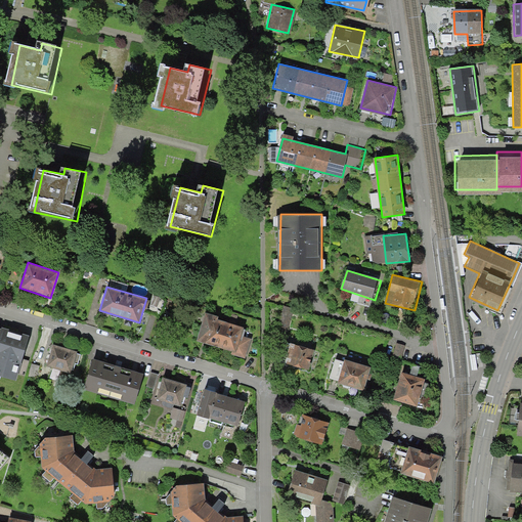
[(291,312),(281,310),(276,329),(286,331),(291,312)]
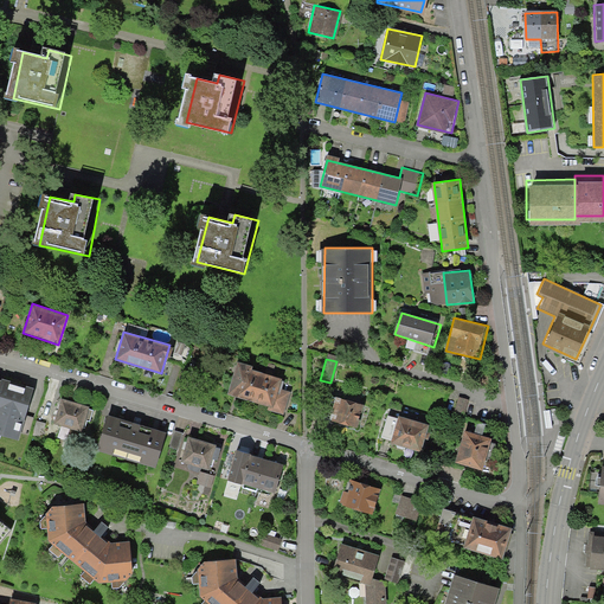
[(252,365),(238,360),(227,392),(268,405),(265,410),(283,415),(290,390),(282,387),(284,379),(251,368),(252,365)]
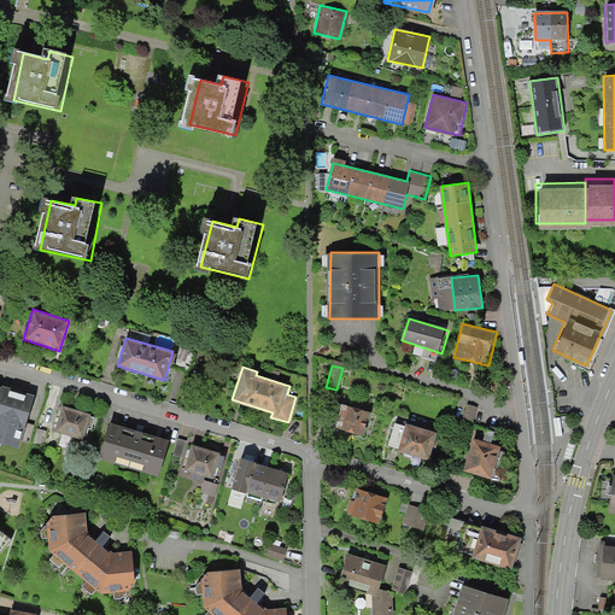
[(33,393),(0,382),(0,441),(16,446),(33,393)]
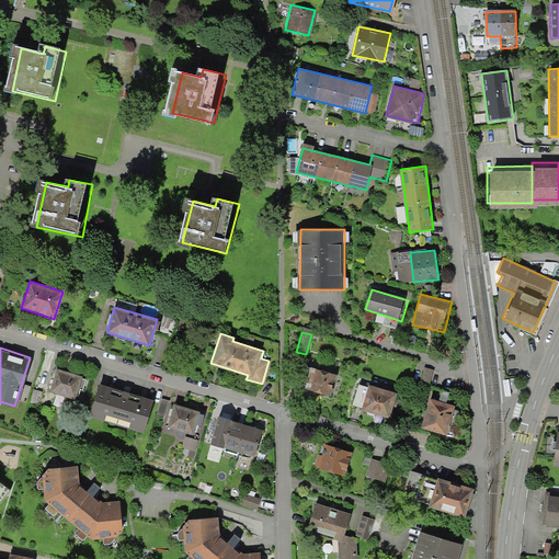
[(432,369),(422,367),(418,383),(426,386),(432,369)]
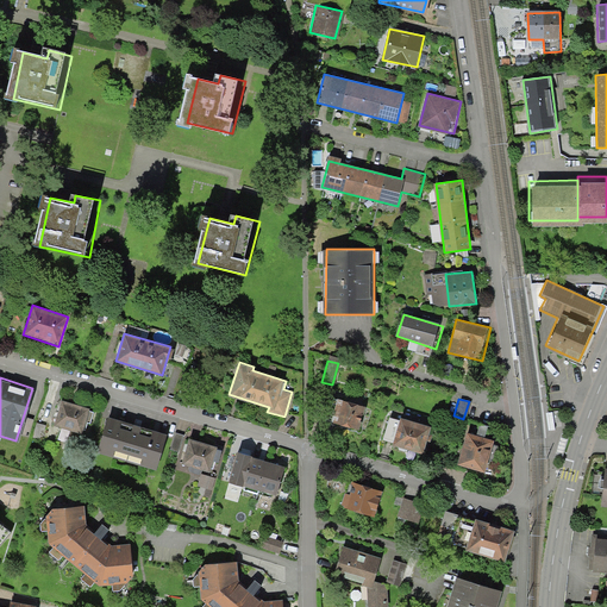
[(365,407),(342,400),(335,424),(358,430),(365,407)]
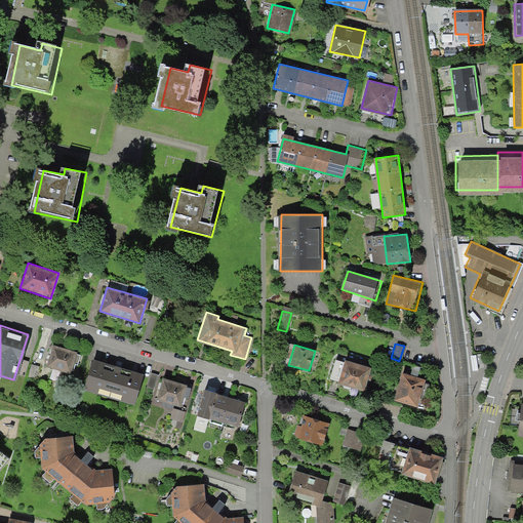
[(78,354),(52,347),(46,366),(72,373),(78,354)]
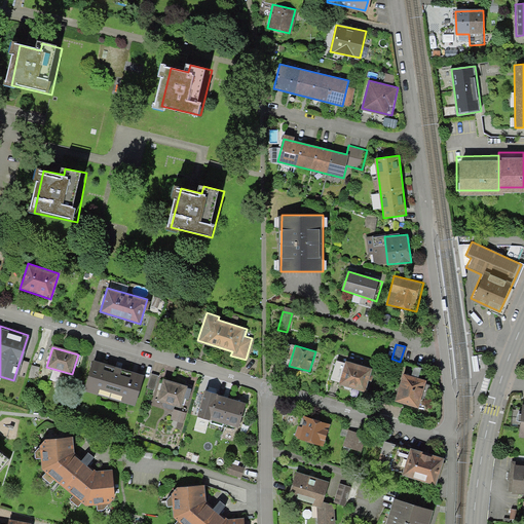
[(329,378),(338,380),(337,383),(363,390),(370,367),(344,359),(343,361),(334,359),(329,378)]
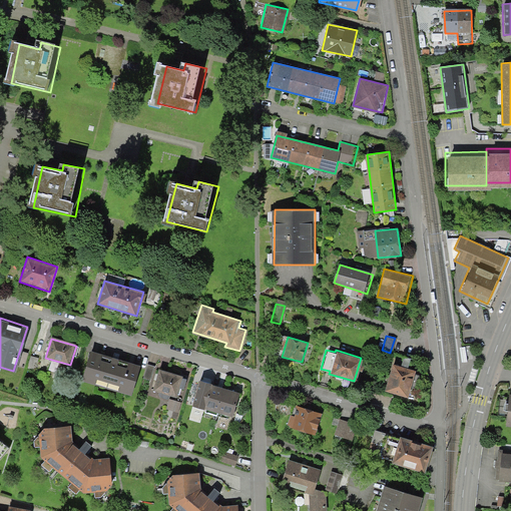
[(140,367),(91,353),(84,380),(133,393),(140,367)]
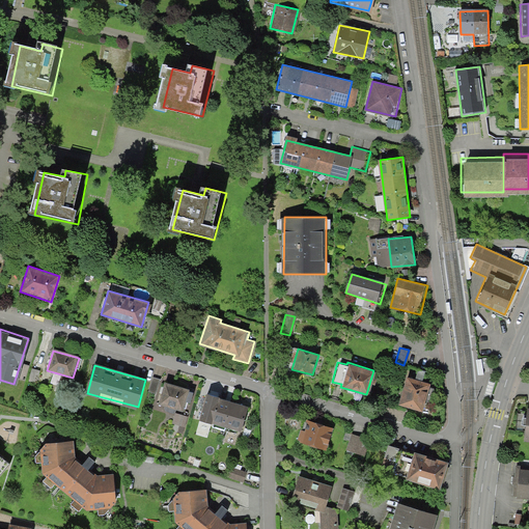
[(38,368),(30,366),(26,380),(34,383),(38,368)]
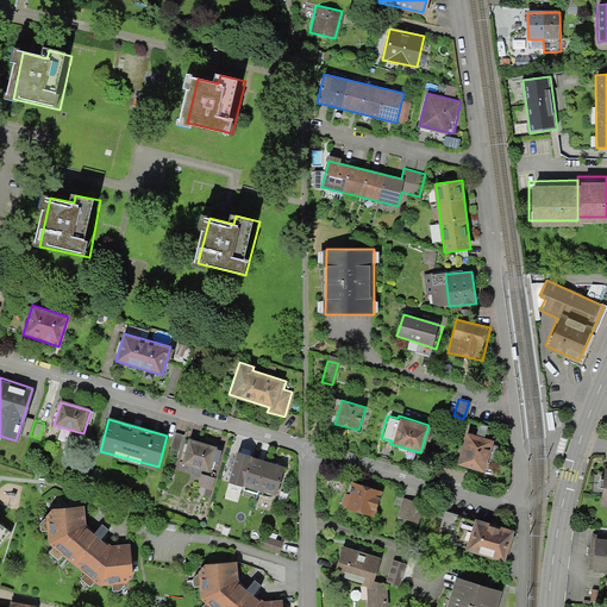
[(559,430),(554,454),(561,456),(568,432),(559,430)]
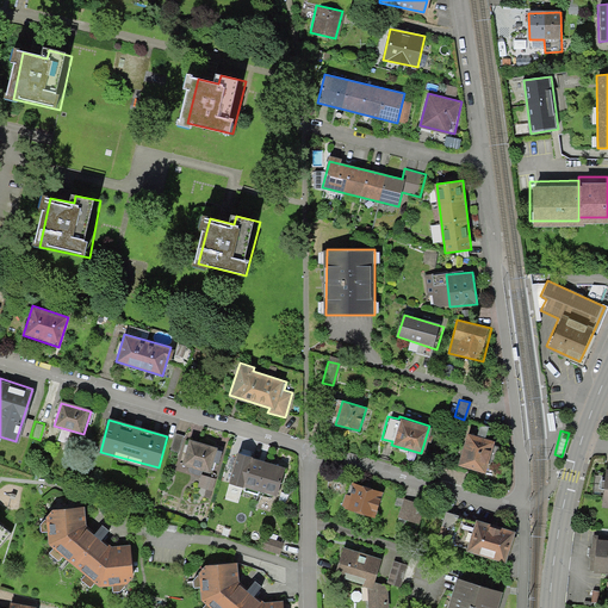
[(498,441),(469,433),(459,464),(489,472),(498,441)]
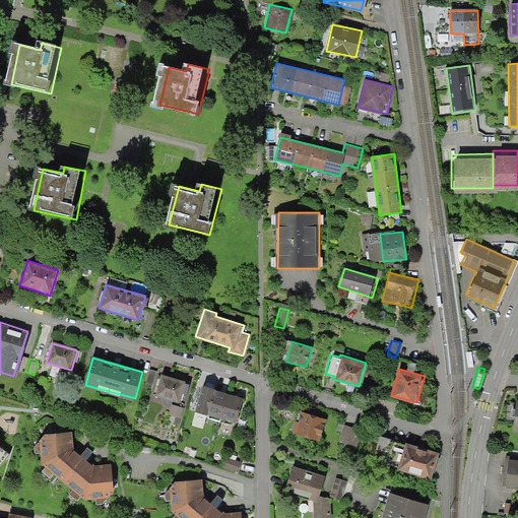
[(186,381),(163,374),(155,395),(179,402),(186,381)]
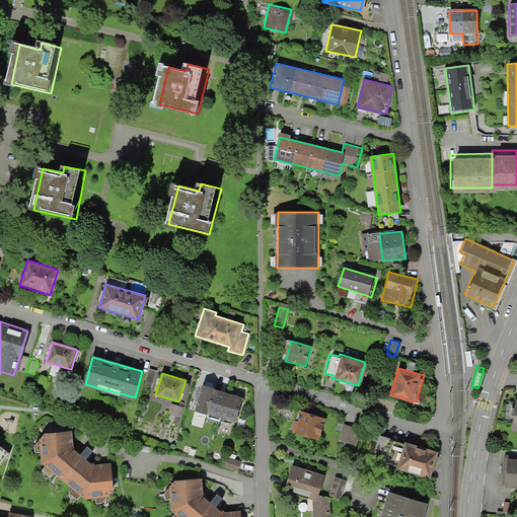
[(233,420),(240,395),(213,387),(213,386),(201,383),(193,409),(205,413),(206,412),(233,420)]
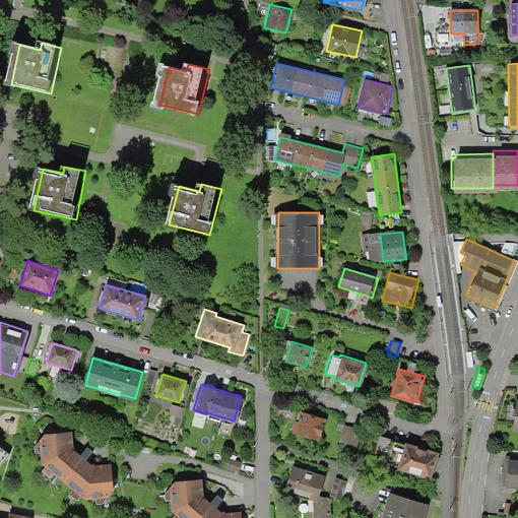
[(326,419),(298,410),(290,432),(320,441),(326,419)]
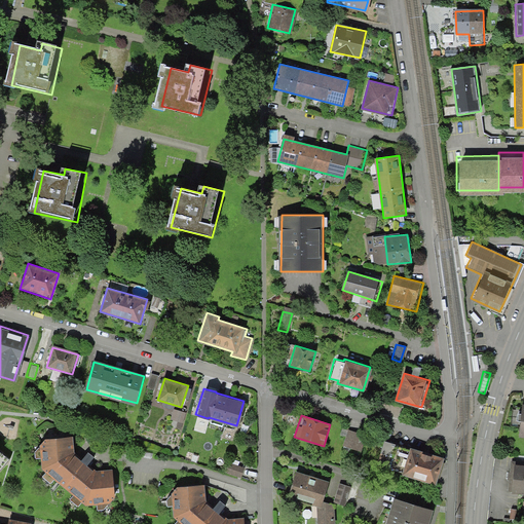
[(364,435),(345,431),(340,450),(359,454),(364,435)]
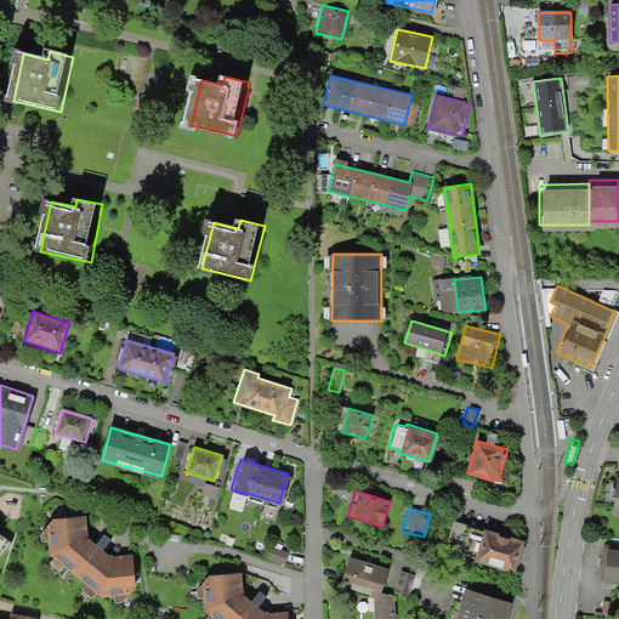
[(87,534),(85,515),(47,517),(50,552),(101,596),(136,592),(132,554),(113,555),(87,534)]
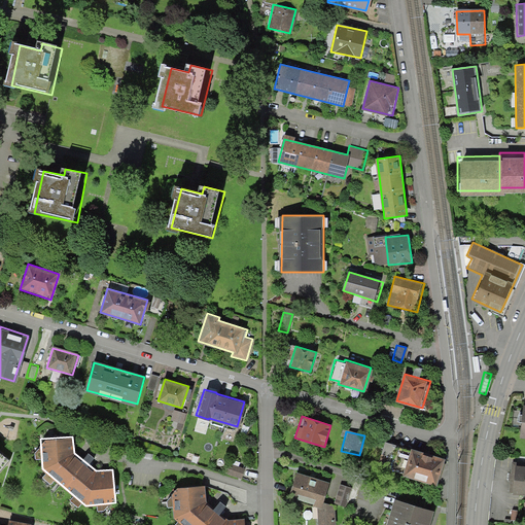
[(444,459),(413,449),(404,476),(435,486),(444,459)]
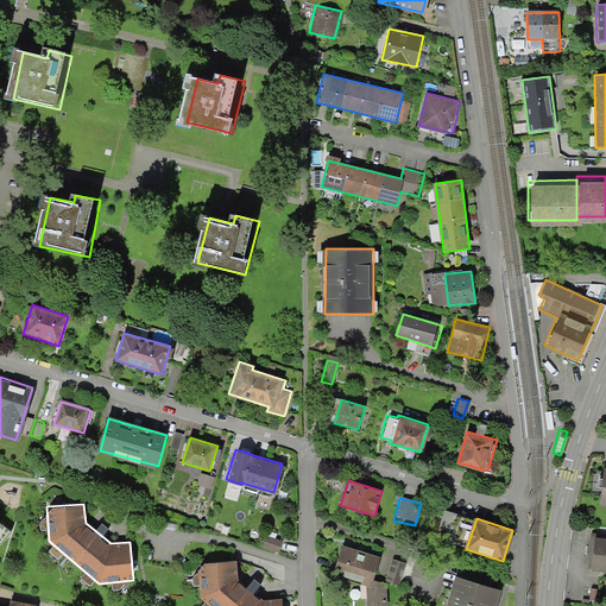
[(282,540),(263,534),(259,545),(277,551),(282,540)]
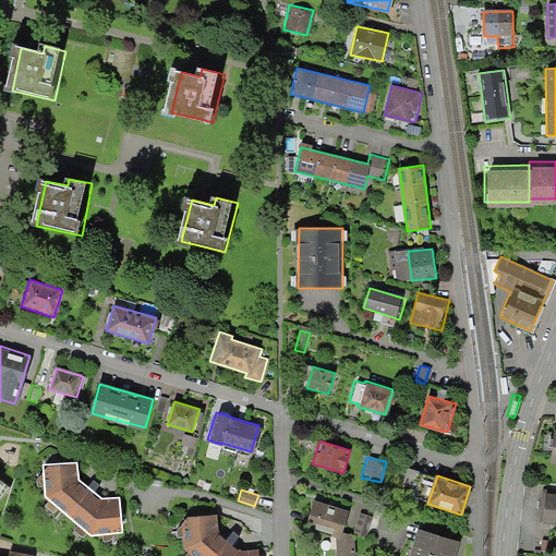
[(555,494),(545,494),(543,522),(555,523),(555,494)]
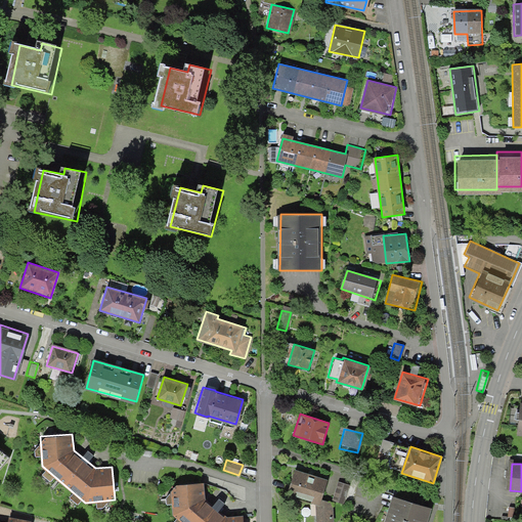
[(328,480),(294,470),(286,494),(315,506),(315,521),(332,521),(332,503),(321,502),(328,480)]
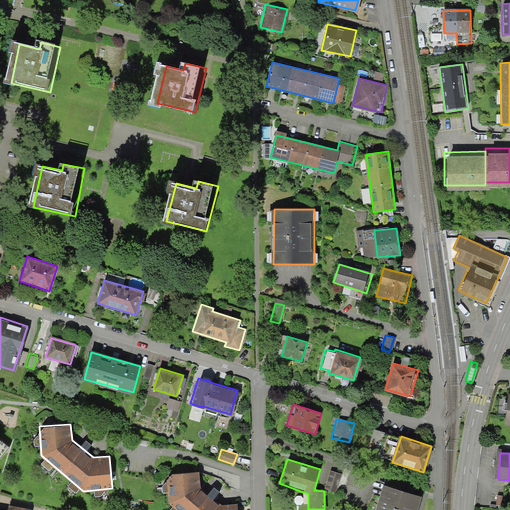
[(201,489),(200,469),(166,472),(169,503),(176,509),(237,509),(237,503),(222,505),(201,489)]
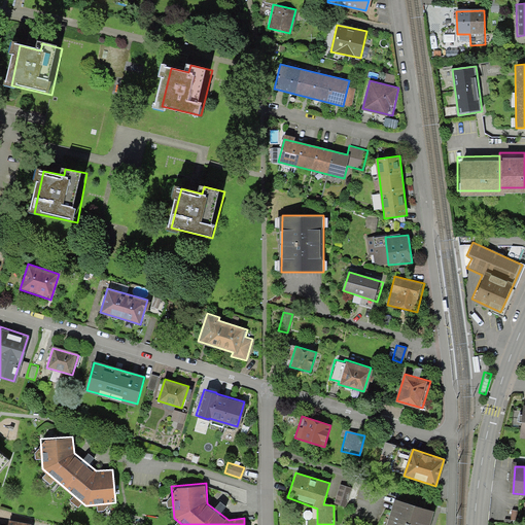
[(349,487),(338,483),(331,502),(344,506),(349,487)]
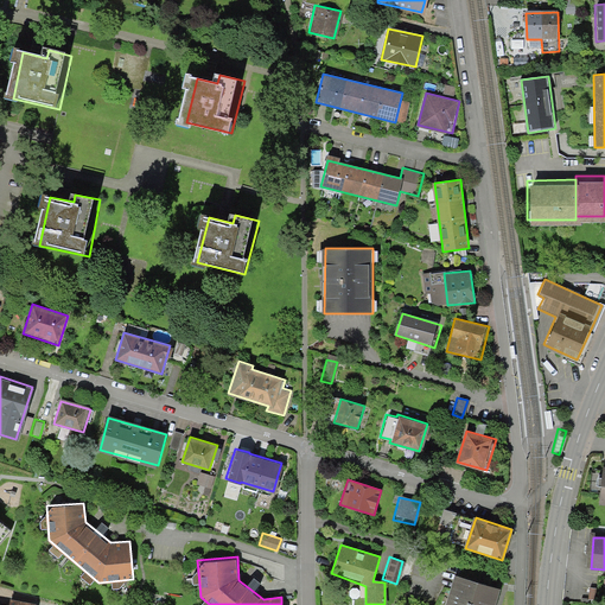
[(495,604),(501,588),(454,574),(445,604),(495,604)]
